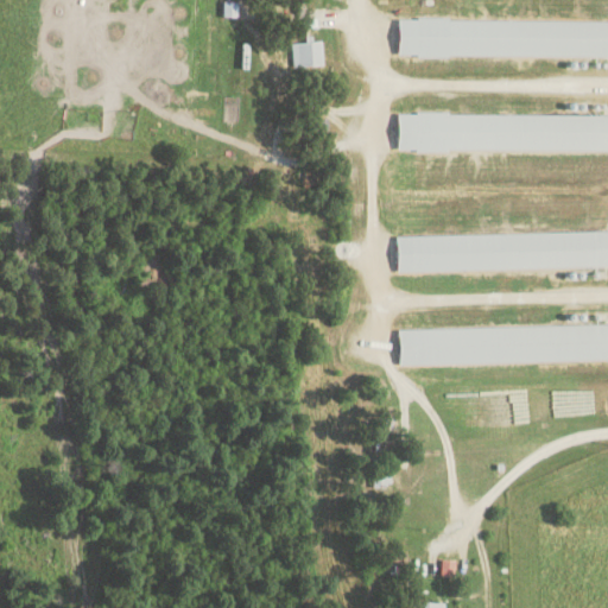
[(607,20),(397,19),(396,55),(607,56),(607,20)]
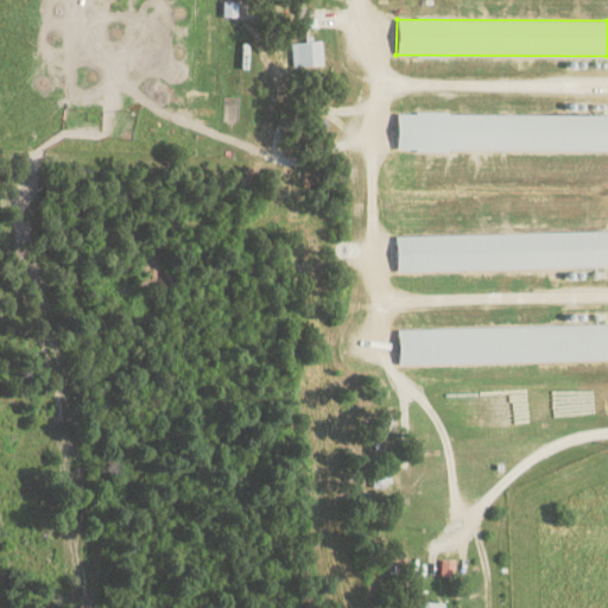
[(321,65),(320,42),(289,42),(290,65),(321,65)]
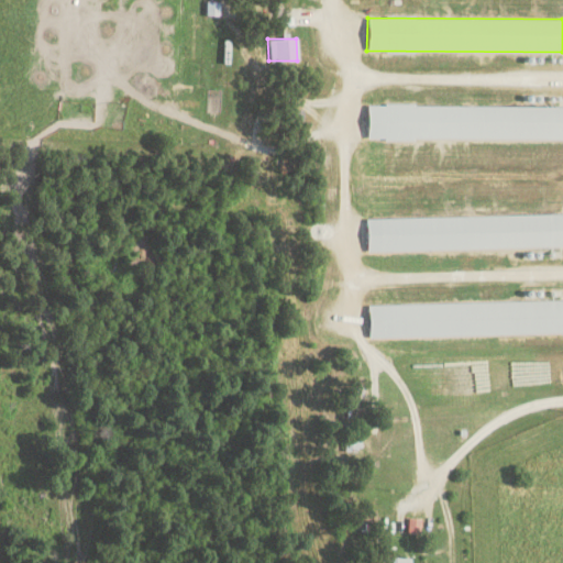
[(562,106),(367,106),(367,139),(562,139),(562,106)]
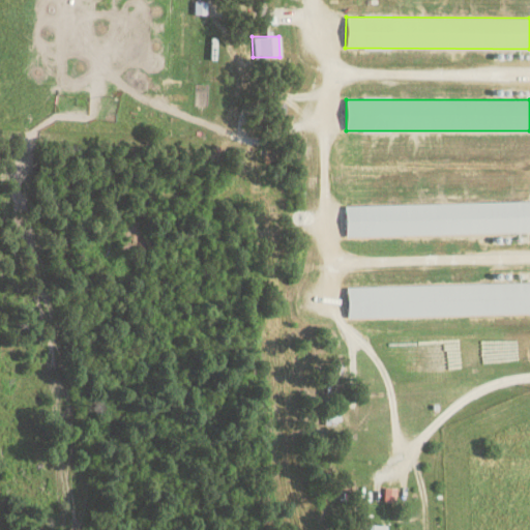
[(345,236),(529,231),(529,201),(344,205),(345,236)]
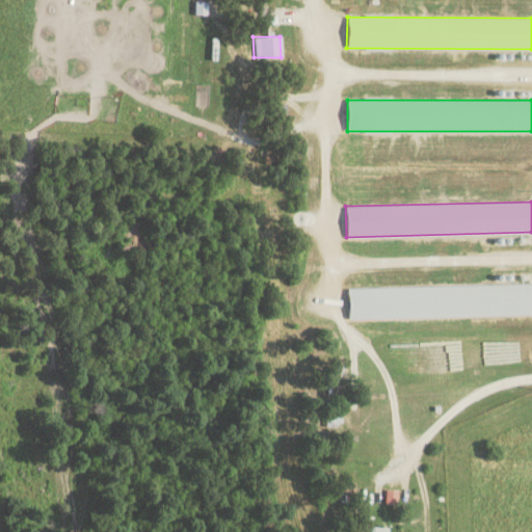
[(531,314),(531,283),(348,287),(349,319),(531,314)]
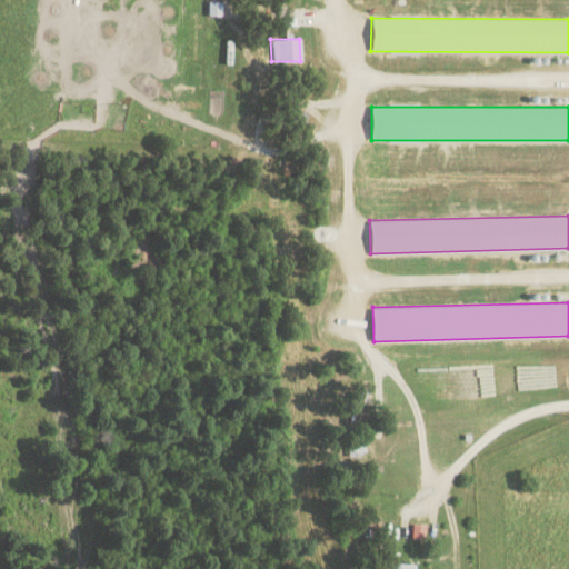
[(348,457),(365,456),(365,438),(348,439),(348,457)]
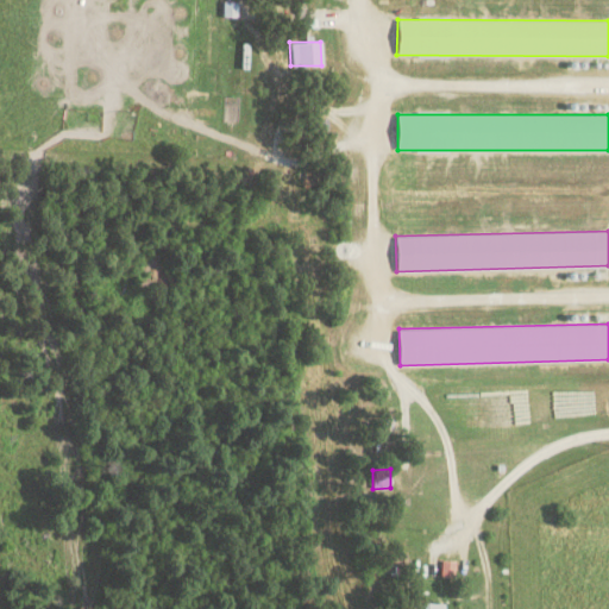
[(441,577),(454,577),(454,560),(441,560),(441,577)]
